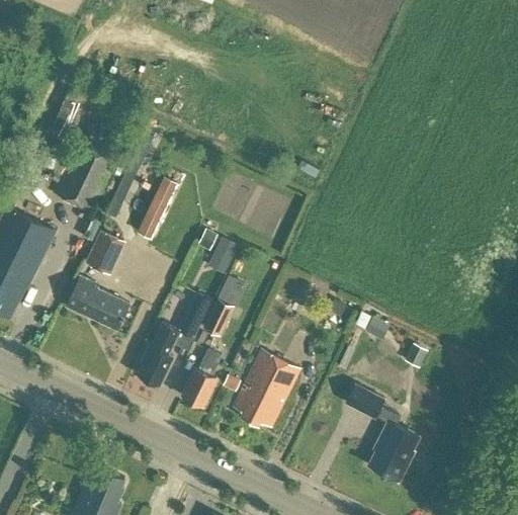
[(69,144),(81,114),(76,112),(78,108),(86,111),(91,100),(68,90),(49,135),(69,144)]
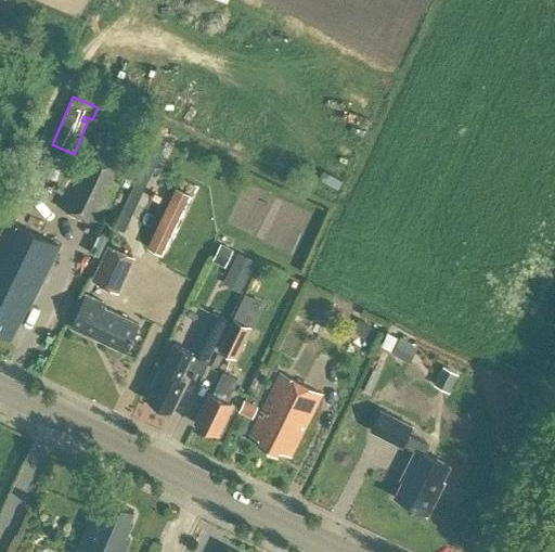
[(87,150),(59,209),(98,228),(126,169),(87,150)]
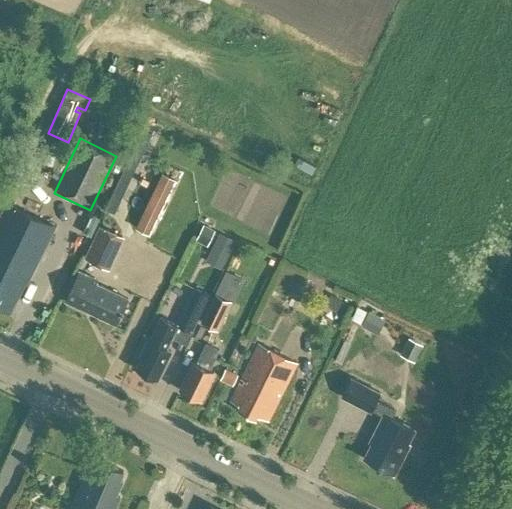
[(162,175),(135,230),(149,237),(176,182),(162,175)]
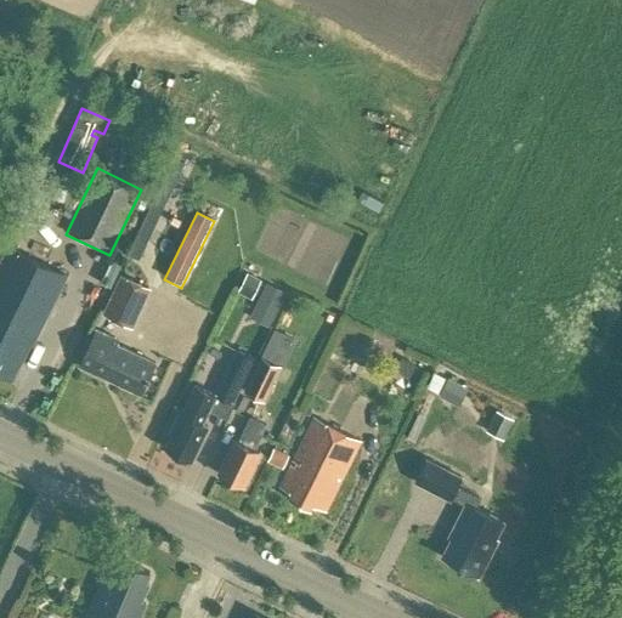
[(66,279),(9,250),(0,266),(0,376),(12,383),(26,356),(28,357),(66,279)]
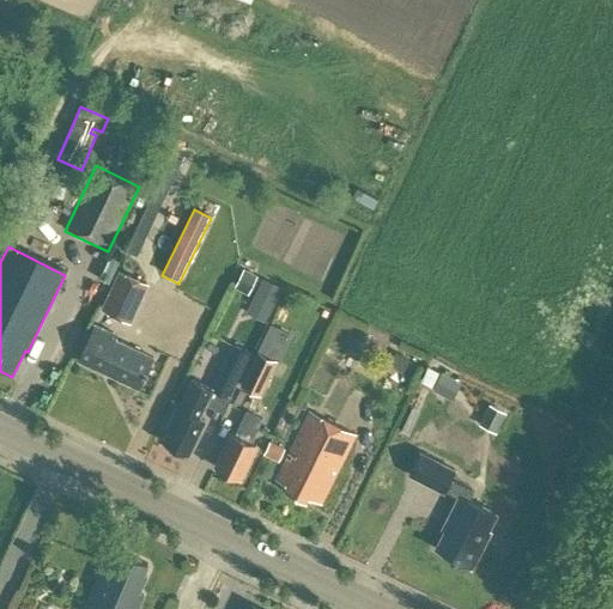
[(258,279),(243,272),(234,291),(248,298),(258,279)]
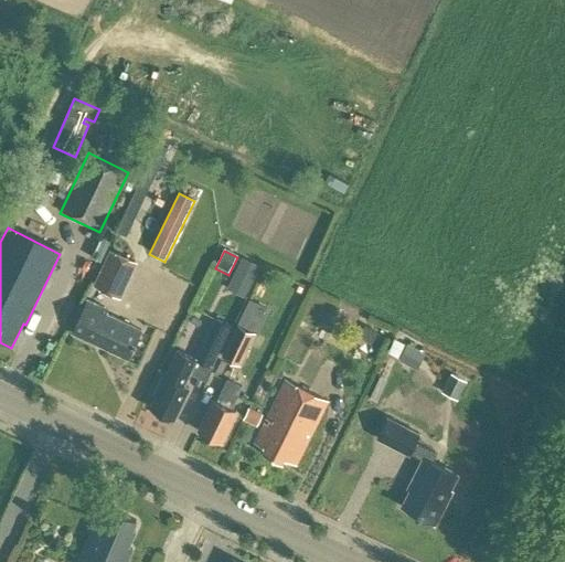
[(104,253),(87,289),(115,301),(131,265),(104,253)]
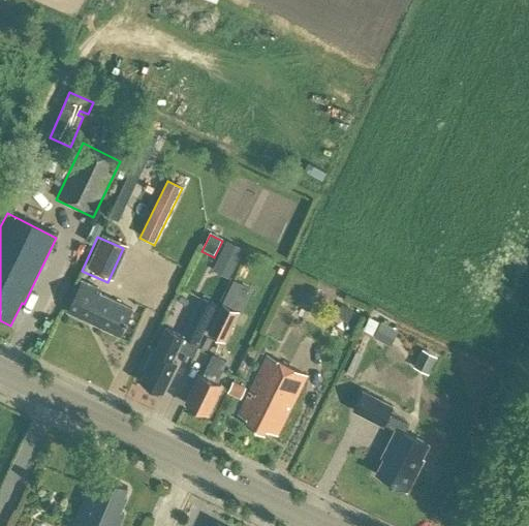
[(228,244),(219,263),(236,271),(245,252),(228,244)]
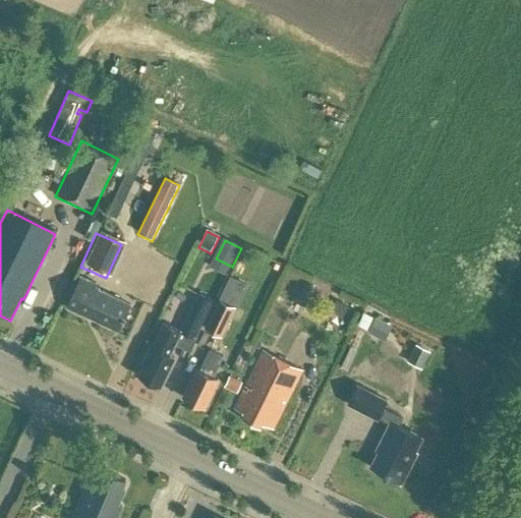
[(80,279),(67,308),(118,333),(130,306),(98,291),(100,288),(80,279)]
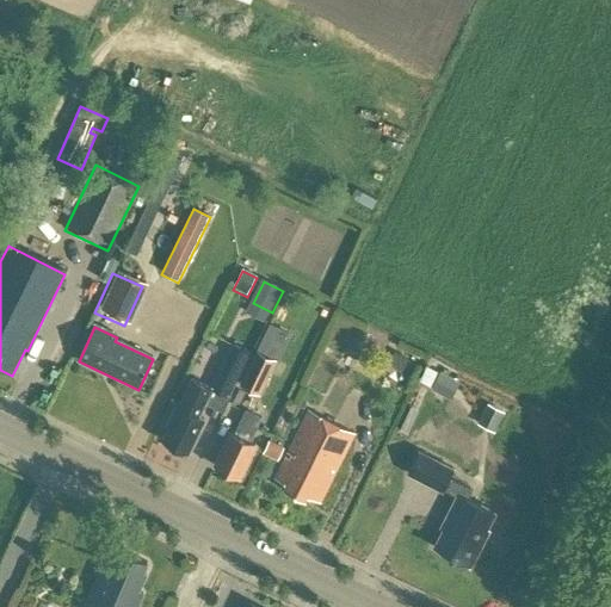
[(211,390),(213,391),(229,398),(234,388),(250,354),(233,346),(216,379),(211,390)]
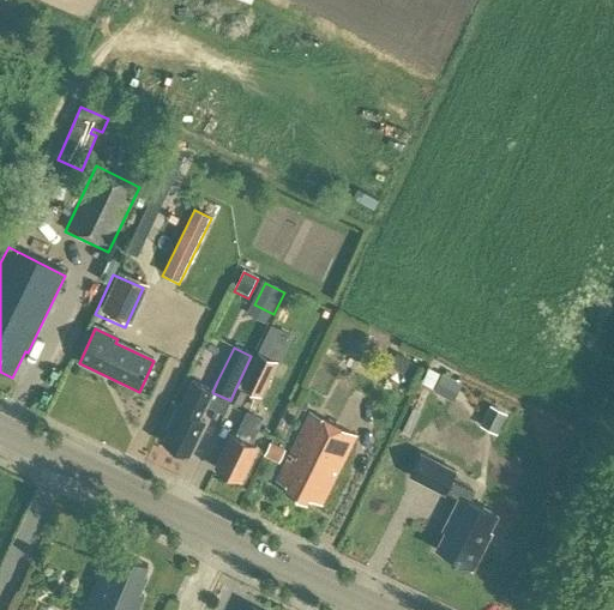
[(257,362),(236,403),(251,410),(271,369),(257,362)]
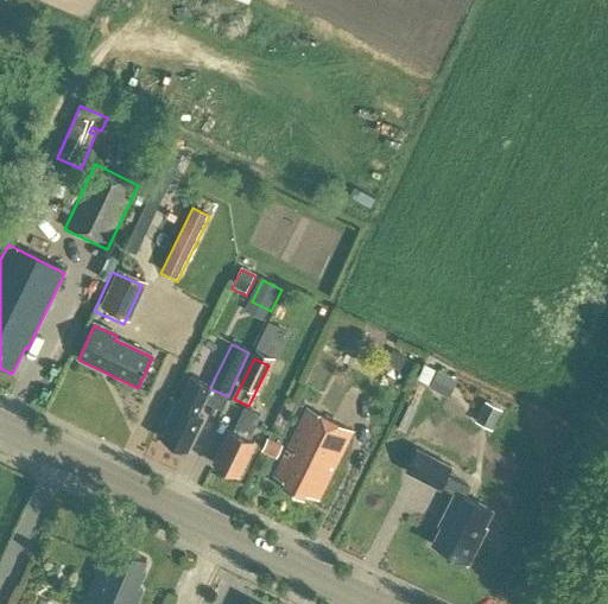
[(422,380),(444,392),(455,372),(431,361),(422,380)]
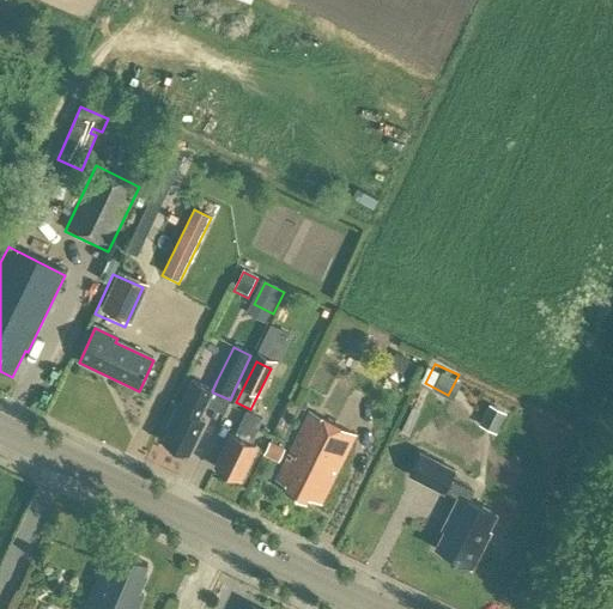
[(205,424),(202,422),(200,421),(213,393),(212,391),(194,383),(181,409),(174,406),(162,428),(169,432),(163,445),(171,449),(169,454),(183,460),(186,456),(189,457),(205,424)]
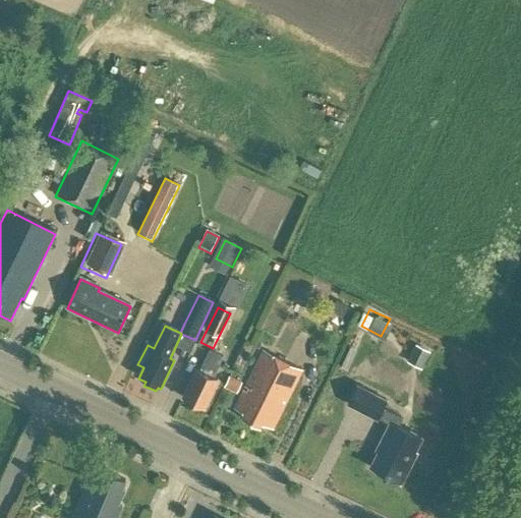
[(429,353),(415,346),(407,363),(420,370),(429,353)]
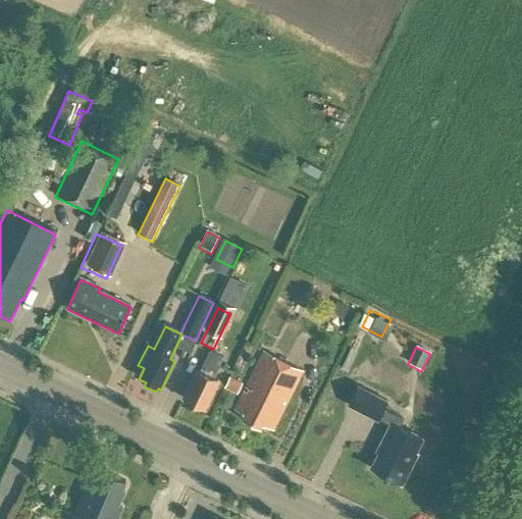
[(213,379),(223,359),(210,353),(200,373),(197,371),(183,401),(205,411),(219,382),(213,379)]
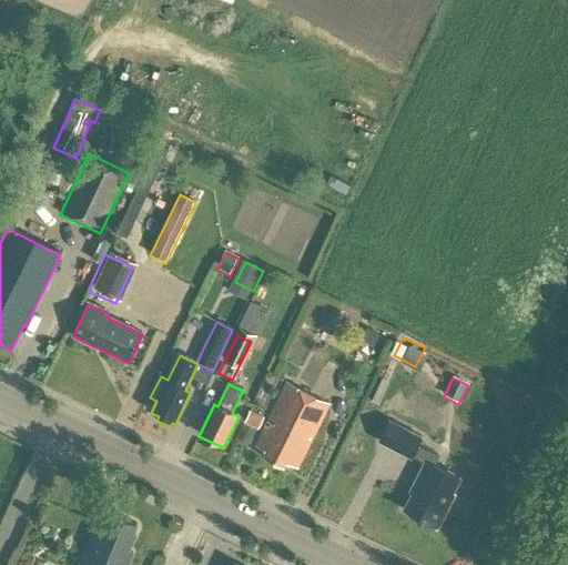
[(331,406),(287,384),(256,449),(266,454),(264,458),(284,470),(285,465),(297,471),(331,406)]
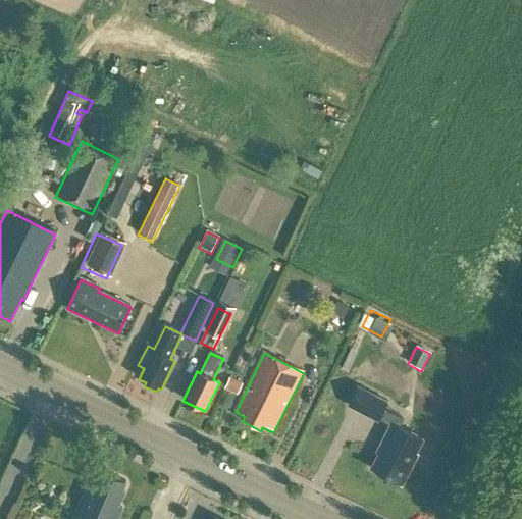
[(243,383),(230,377),(224,388),(238,395),(243,383)]
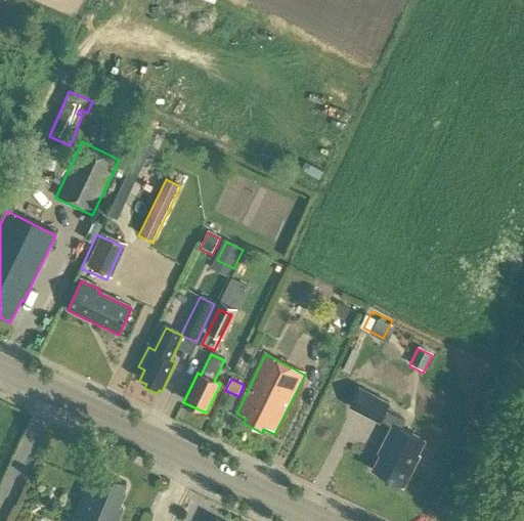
[(385,413),(389,405),(359,390),(350,408),(379,423),(380,421),(392,427),(379,453),(380,454),(370,472),(403,488),(419,459),(417,457),(424,442),(400,430),(404,423),(385,413)]
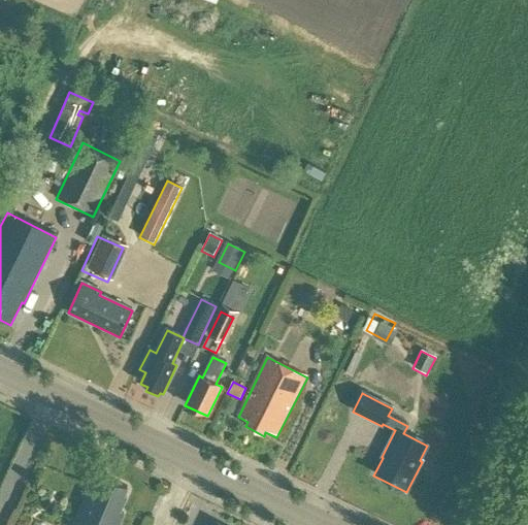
[(124,496),(128,489),(103,478),(98,490),(91,487),(73,524),(120,524),(125,514),(120,513),(127,497),(124,496)]
